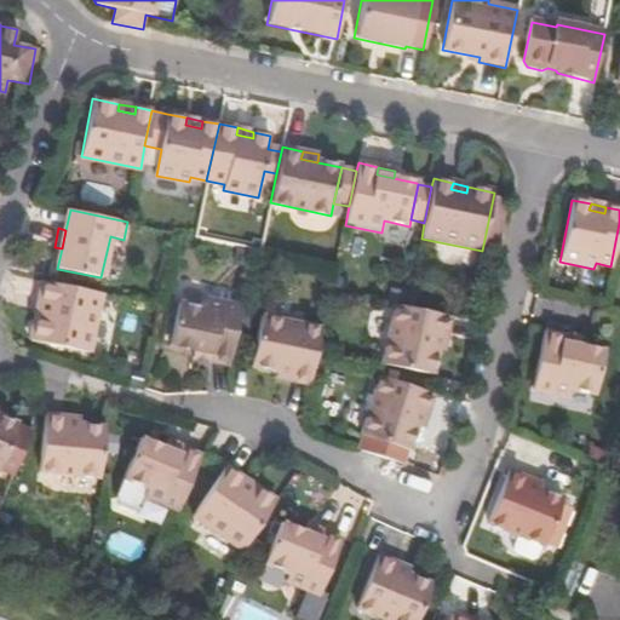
[(44,280),(40,299),(47,300),(44,315),(36,314),(32,340),(89,352),(101,292),(44,280)]
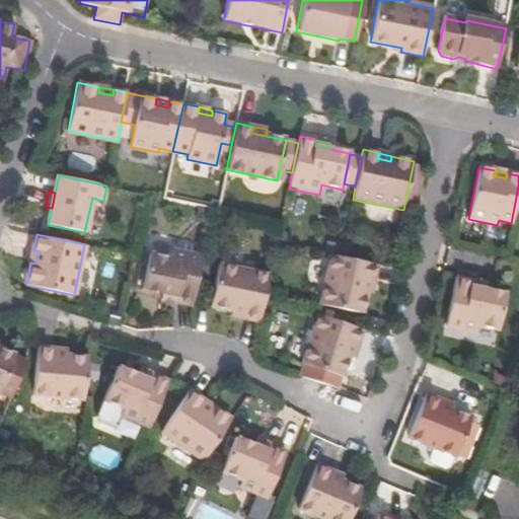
[(33,250),(30,263),(36,264),(40,251),(33,250)]
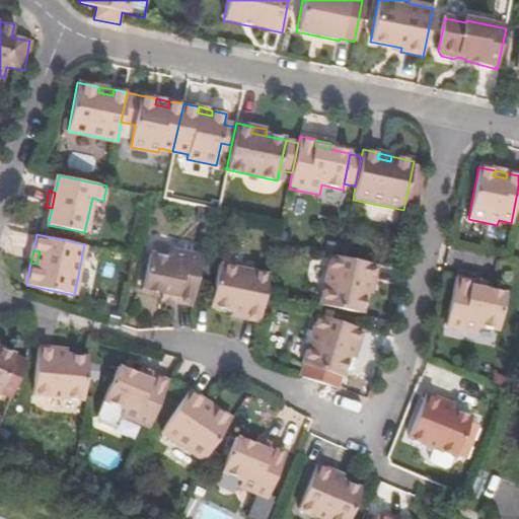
[(142,288),(162,293),(177,296),(176,303),(190,306),(199,264),(150,253),(142,288)]
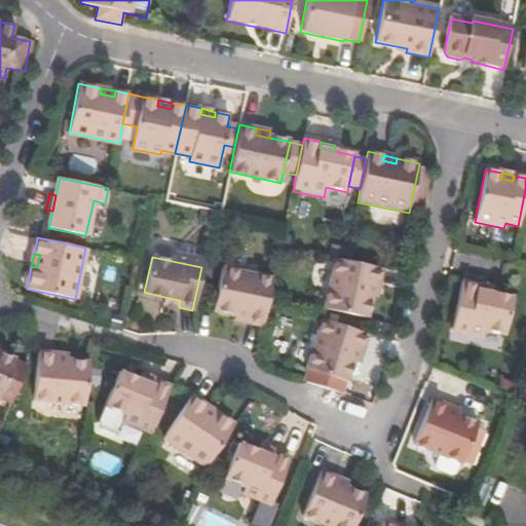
[(374,287),(380,287),(383,268),(345,260),(335,258),(325,310),(367,318),(371,297),(374,287)]
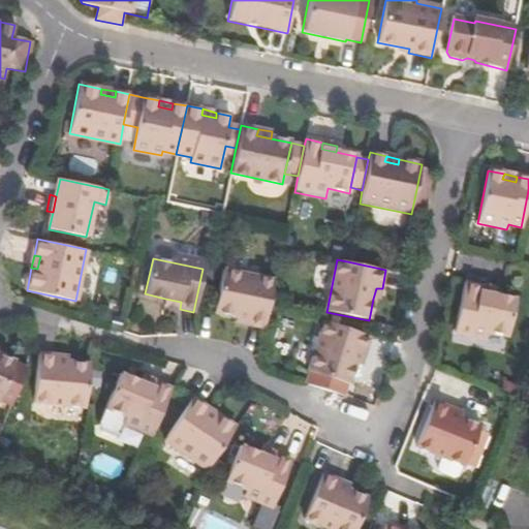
[(248,320),(247,327),(262,331),(269,303),(275,276),(223,265),(214,312),(235,317),(248,320)]
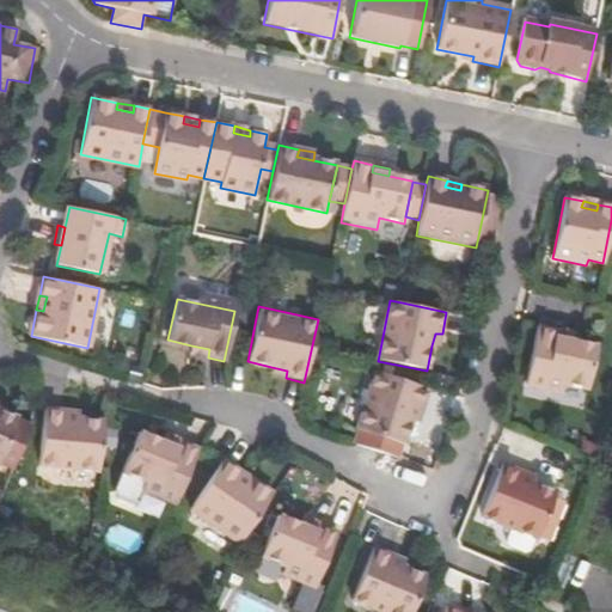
[(552,340),(554,332),(534,329),(521,386),(554,393),(556,385),(585,390),(593,349),(570,343),(552,340)]
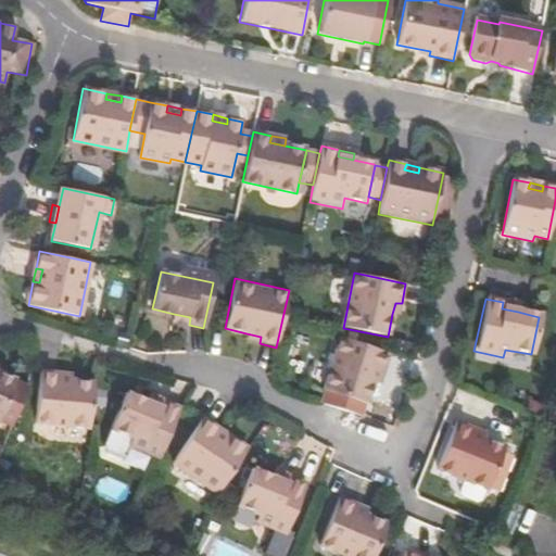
[(519,305),(503,302),(502,308),(518,312),(519,305)]
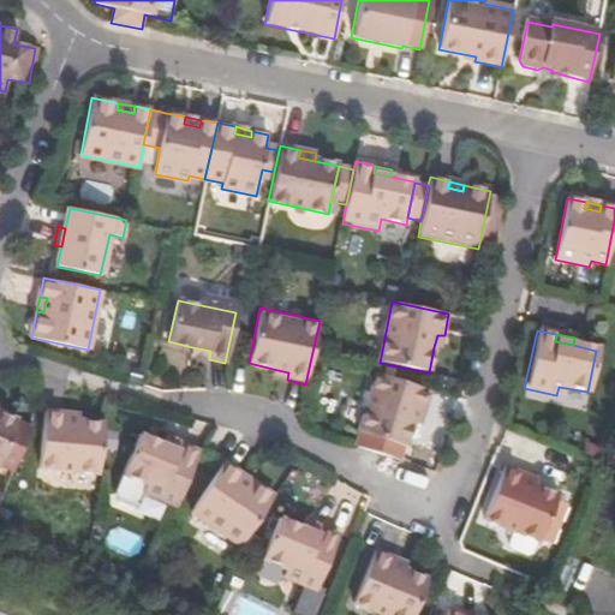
[(441,348),(445,335),(437,335),(434,347),(441,348)]
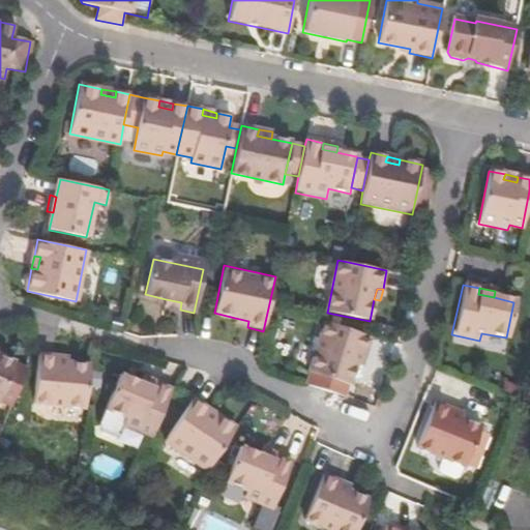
[(165,306),(180,310),(181,302),(166,299),(165,306)]
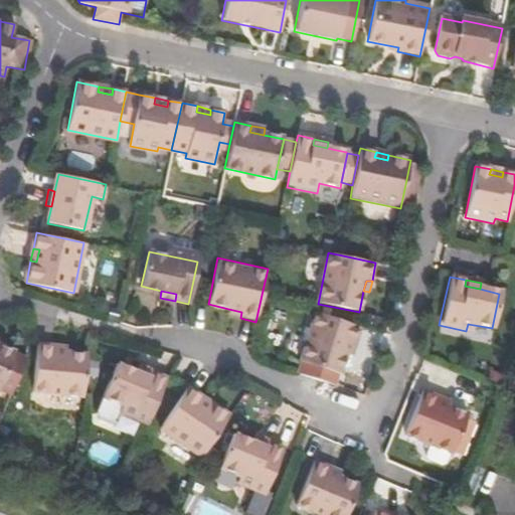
[(227,315),(240,318),(241,312),(228,309),(227,315)]
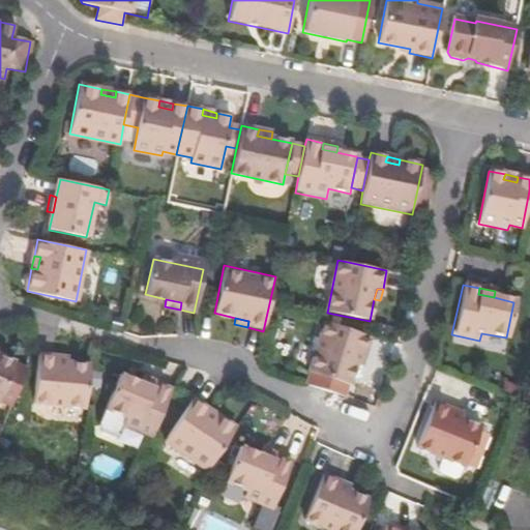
[(350,386),(356,365),(360,353),(366,355),(372,336),(324,321),(307,373),(350,386)]
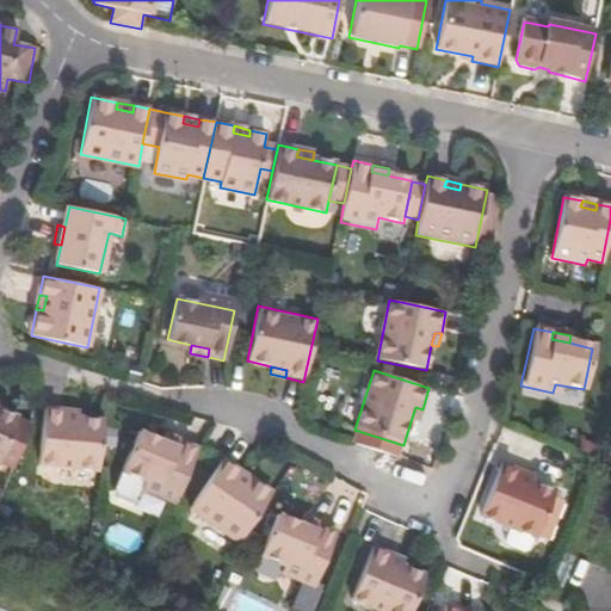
[(418,424),(423,409),(415,407),(411,421),(418,424)]
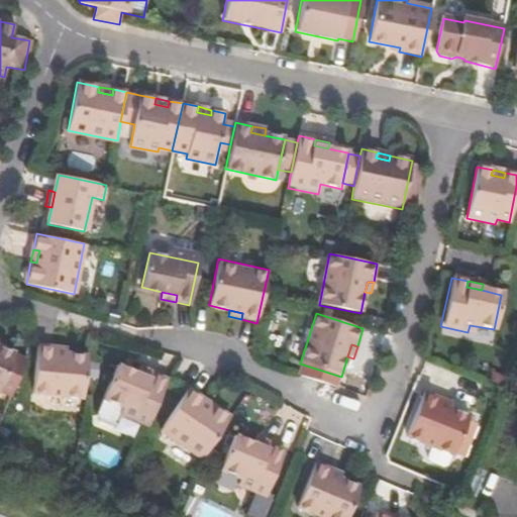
[(50,352),(52,347),(36,346),(31,394),(82,399),(87,355),(65,353),(50,352)]
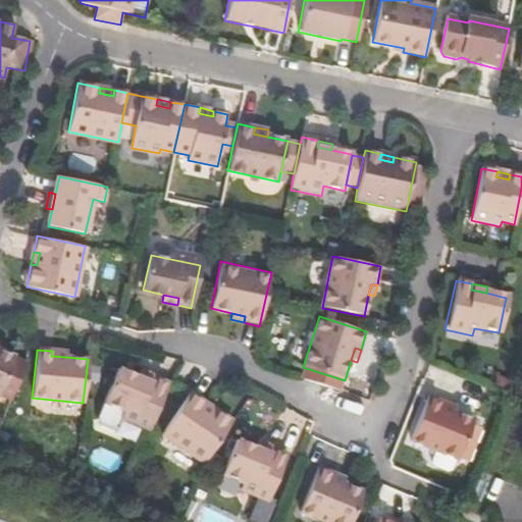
[(0,390),(14,357),(0,351),(0,390)]
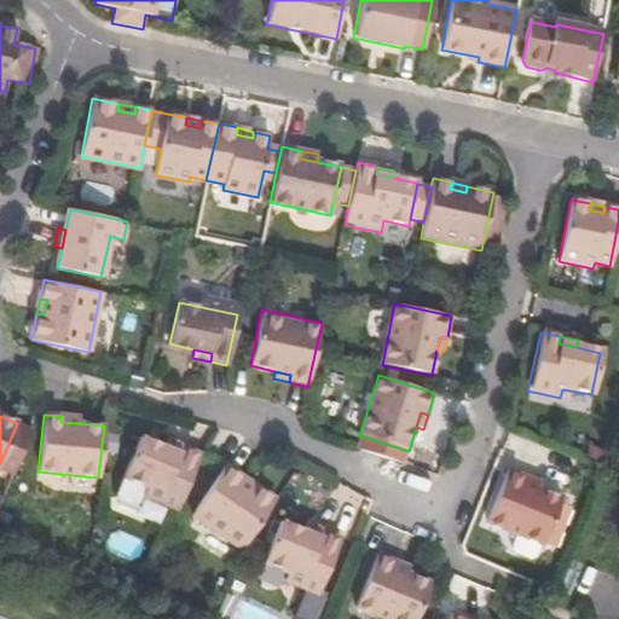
[(143,498),(177,513),(200,455),(185,447),(181,455),(163,447),(139,438),(122,476),(114,496),(117,504),(131,510),(139,507),(143,498)]
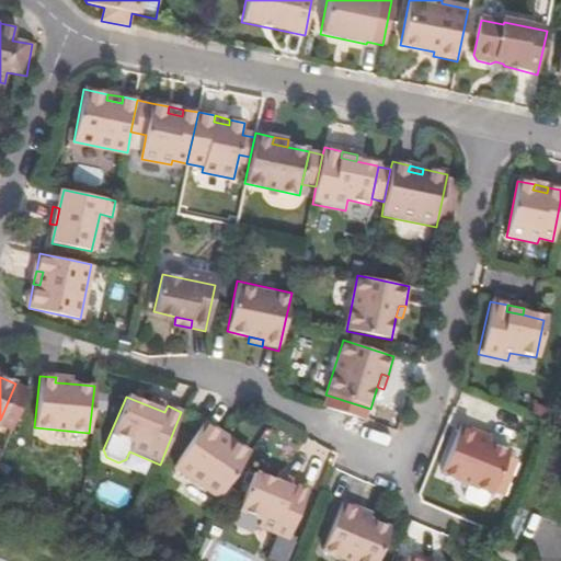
[(151,399),(148,405),(164,412),(168,405),(151,399)]
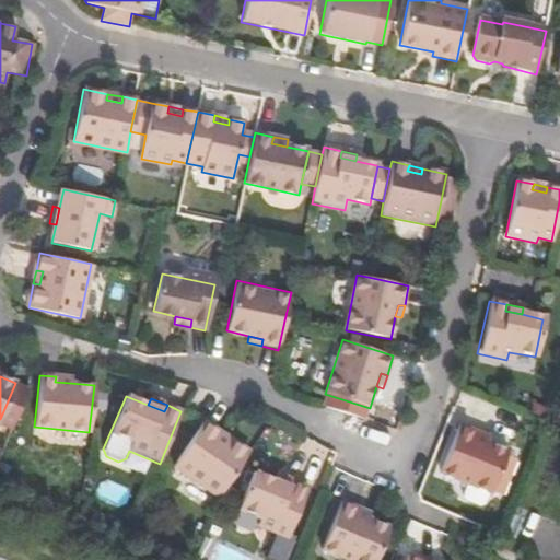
[(174,467),(219,498),(248,452),(229,440),(225,444),(214,436),(217,431),(203,422),(174,467)]
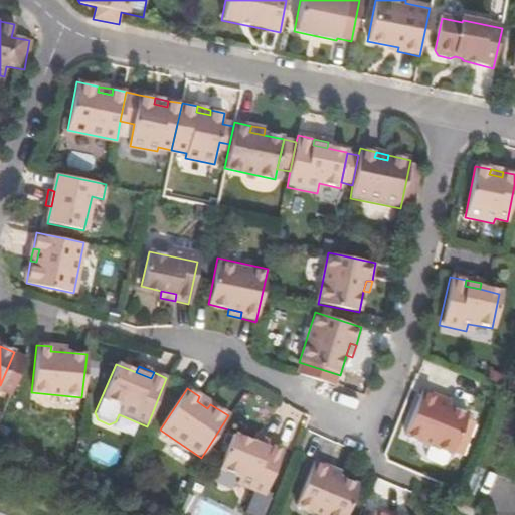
[(434,401),(436,396),(421,391),(398,446),(400,451),(413,456),(417,455),(422,444),(450,455),(466,415),(447,407),(434,401)]
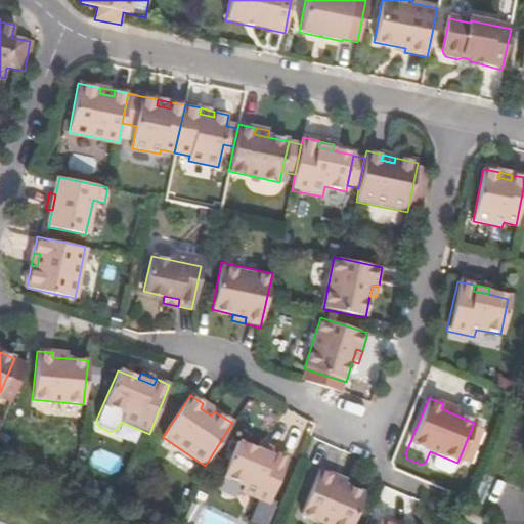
[(214,411),(203,403),(201,408),(211,416),(214,411)]
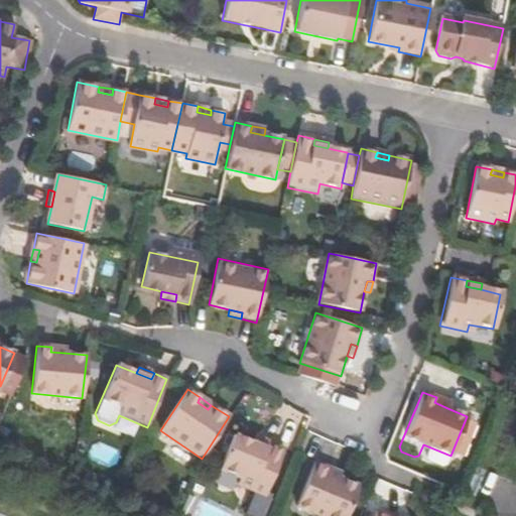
[(449,402),(436,397),(434,402),(447,408),(449,402)]
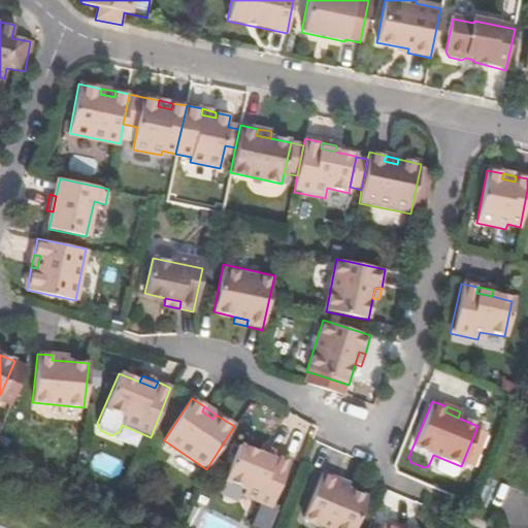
[(283,458),(266,450),(263,457),(259,455),(240,448),(226,483),(245,491),(242,498),(263,505),(283,458)]
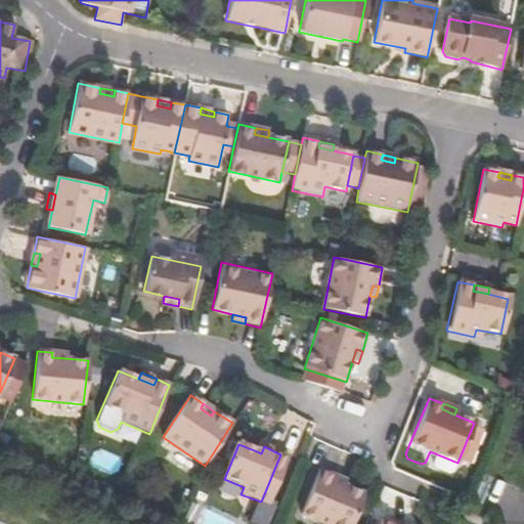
[(331,479),(333,475),(319,470),(302,512),(331,523),(350,523),(363,492),(342,483),(331,479)]
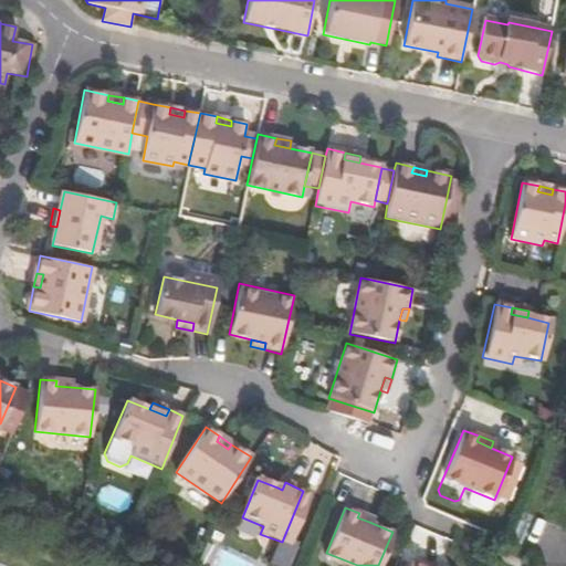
[(371,517),(359,513),(357,517),(369,522),(371,517)]
